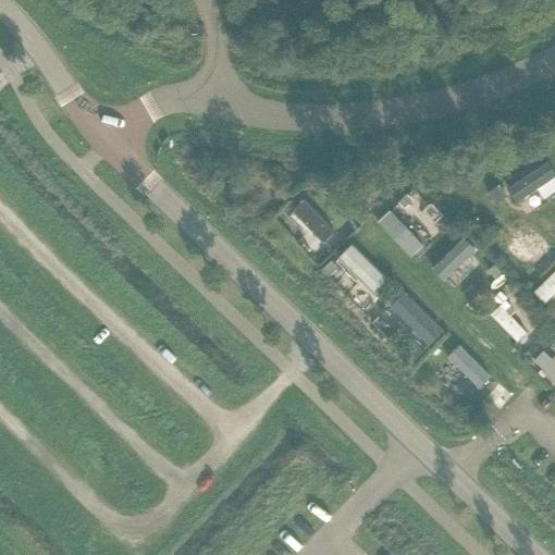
[(545,165),(507,192),(516,206),(554,180),(545,165)]
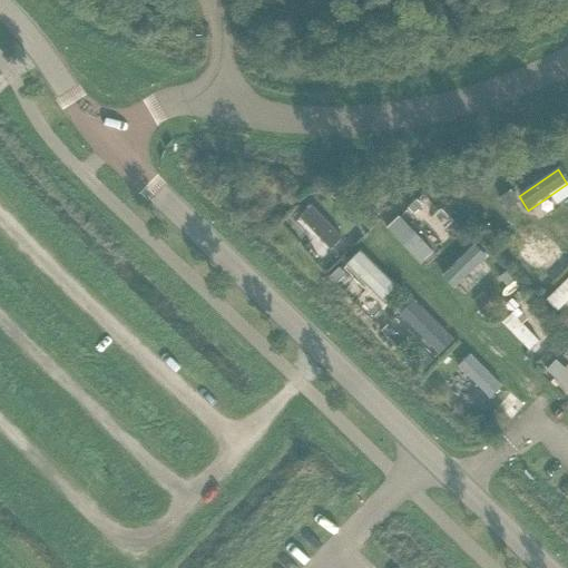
[(316,204),(300,216),(327,252),(343,240),(316,204)]
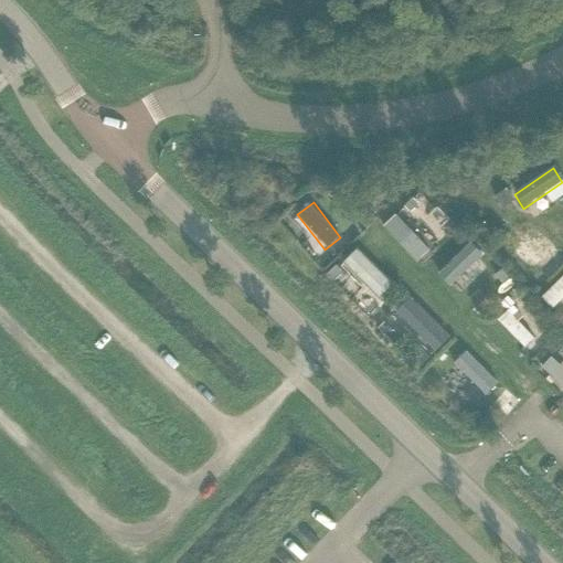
[(397,214),(383,226),(417,263),(431,251),(397,214)]
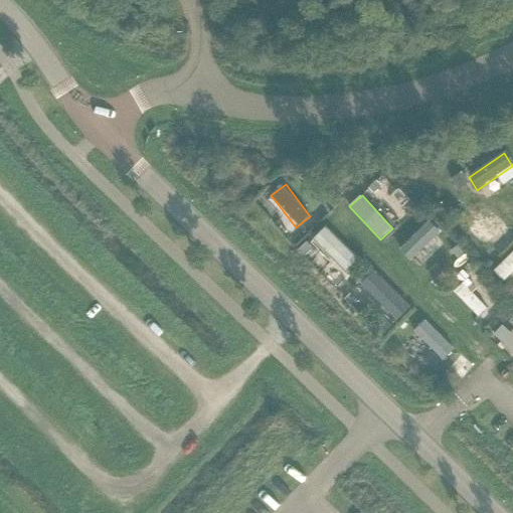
[(496,241),(506,230),(475,202),(465,213),(496,241)]
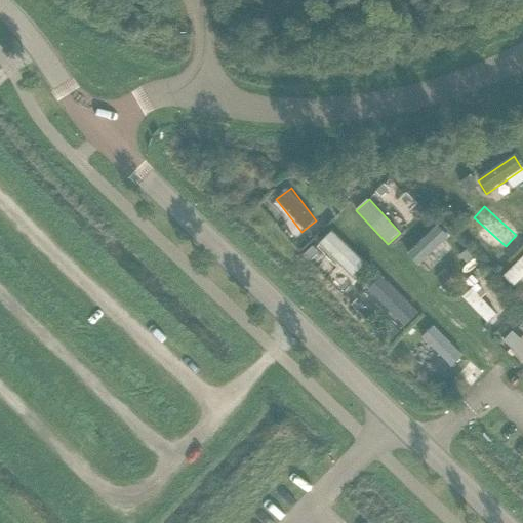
[(405,254),(418,268),(448,237),(435,224),(405,254)]
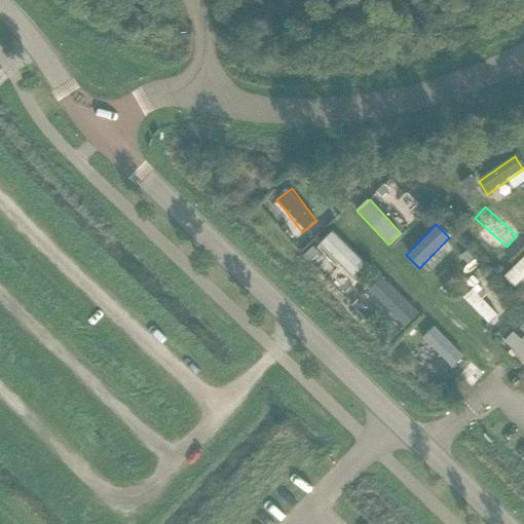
[(352,281),(369,265),(333,229),(317,245),(352,281)]
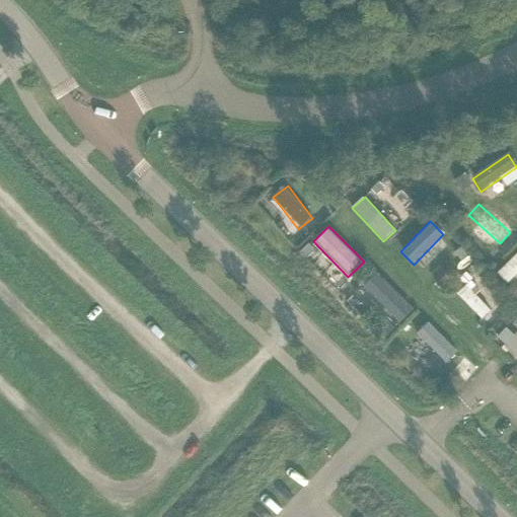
[(516,250),(495,272),(506,284),(516,273),(516,250)]
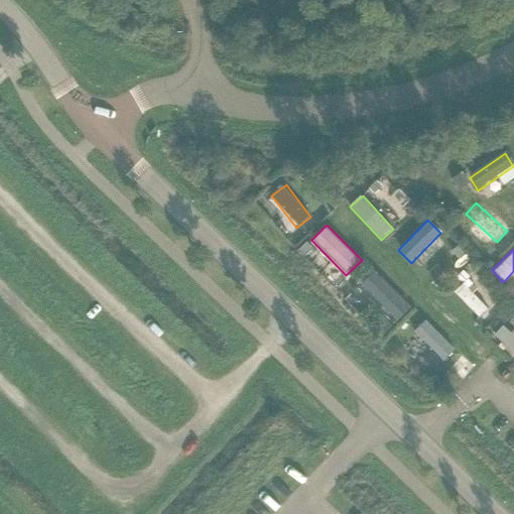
[(359,285),(397,323),(412,306),(374,270),(359,285)]
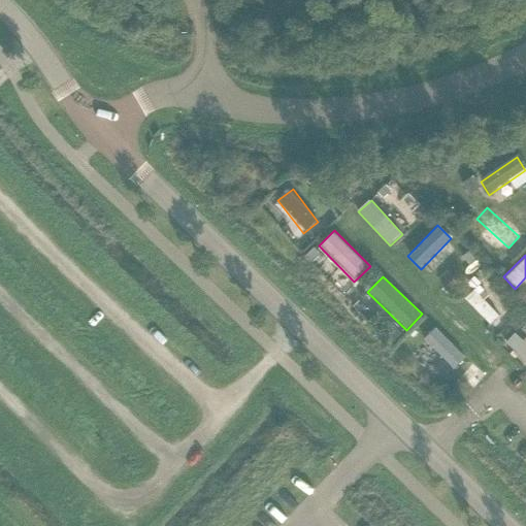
[(478,286),(464,298),(489,325),(499,316),(484,299),(487,296),(478,286)]
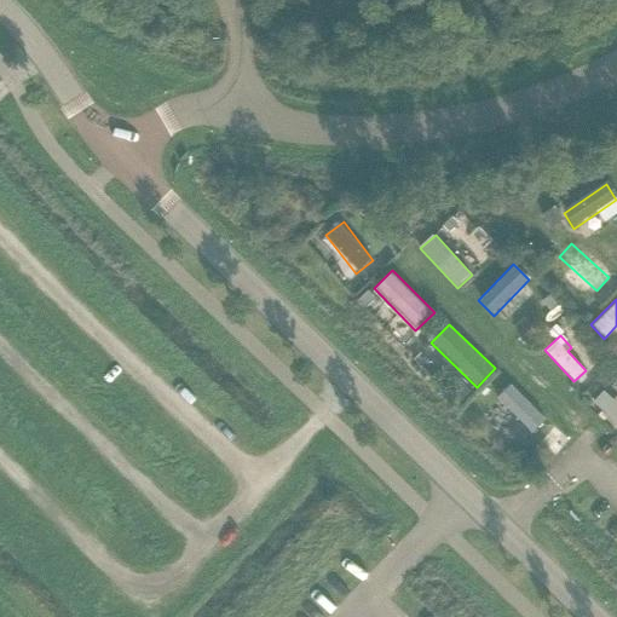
[(606,386),(592,403),(615,424),(616,420),(616,376),(607,387),(606,386)]
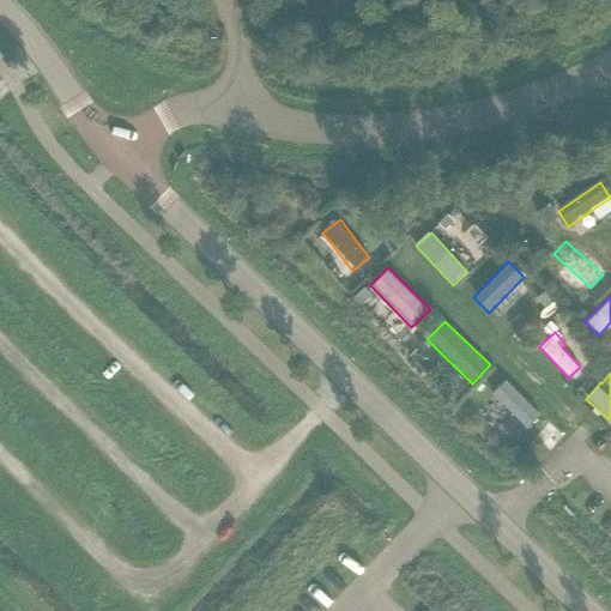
[(487,400),(520,436),(543,416),(508,380),(487,400)]
